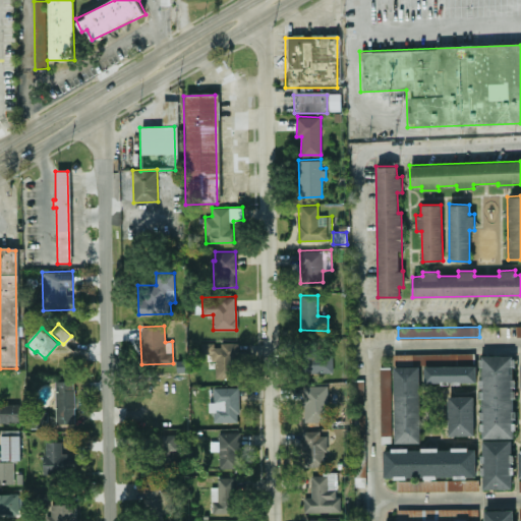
[(333,354),(321,354),(320,339),(298,340),(299,372),(333,371),(333,354)]
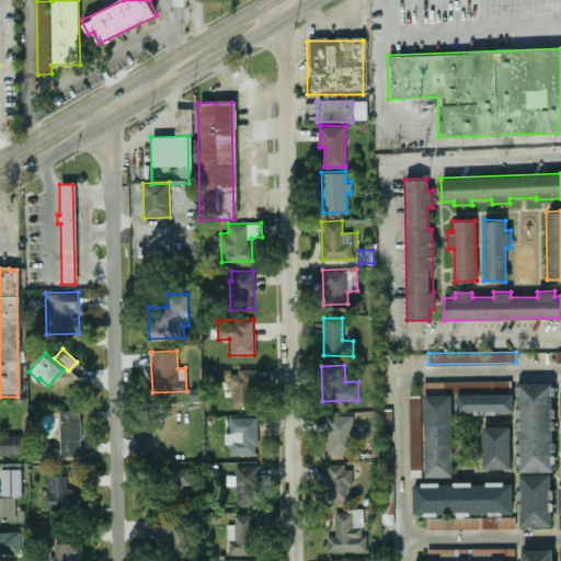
[(230,407),(254,405),(253,369),(230,370),(230,368),(216,368),(217,381),(230,380),(230,407)]
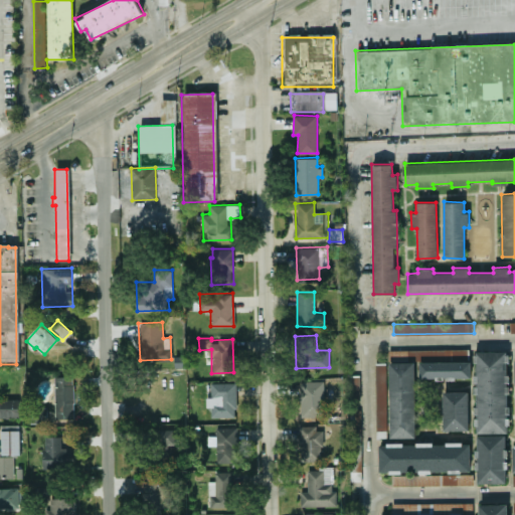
[(508,433),(507,351),(475,351),(476,433),(508,433)]
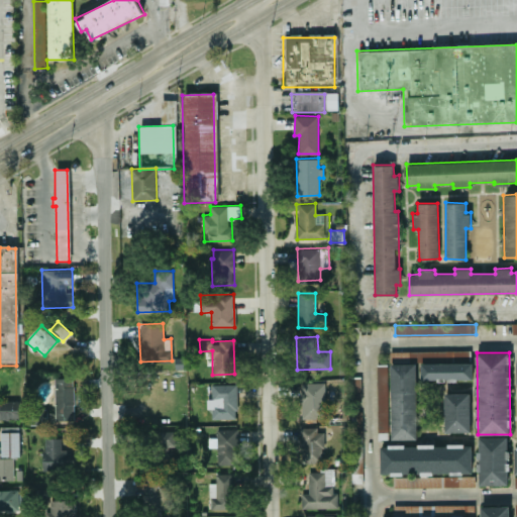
[(473,380),(473,363),(421,364),(421,381),(473,380)]
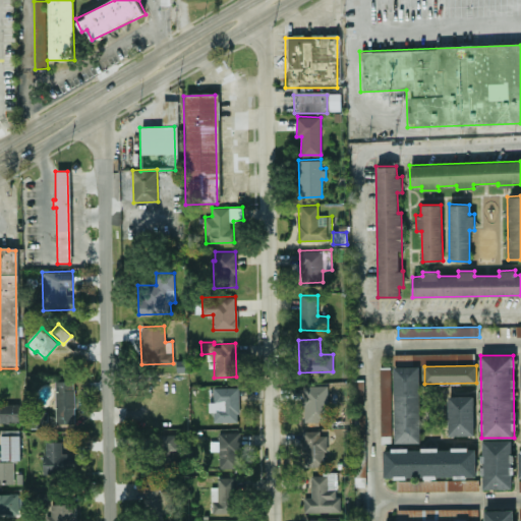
[(391,443),(391,366),(380,366),(381,443),(391,443)]
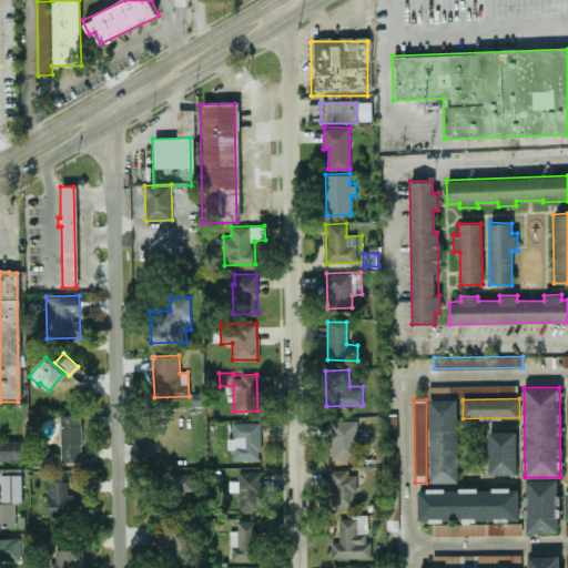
[(458,482),(457,399),(428,399),(429,483),(458,482)]
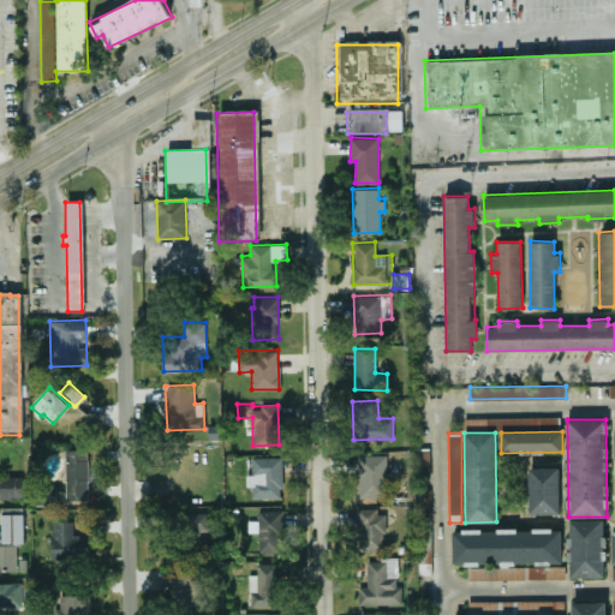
[(65,500),(88,499),(88,449),(64,449),(65,500)]
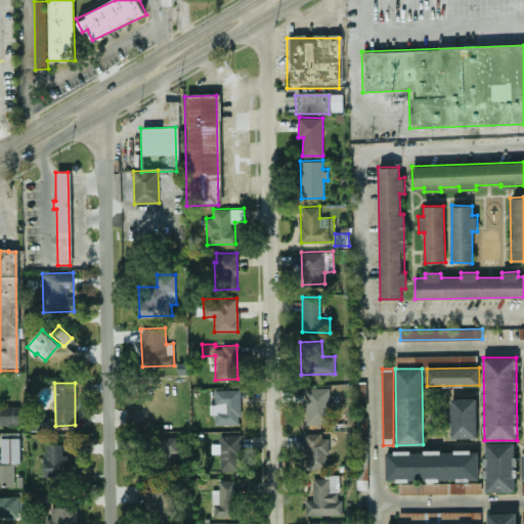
[(365,383),(355,383),(354,402),(365,402),(365,383)]
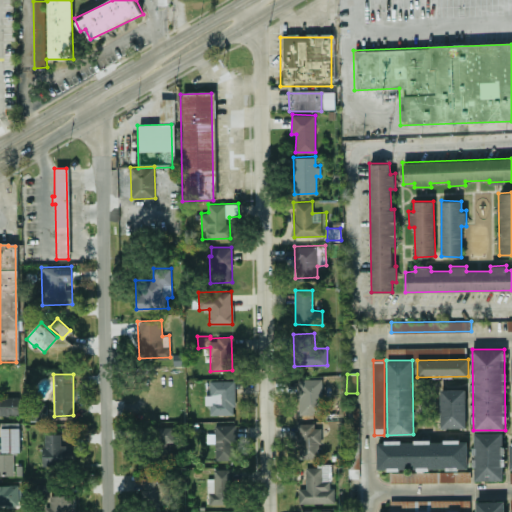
[(321,378),(297,379),(298,414),(322,414),(321,378)]
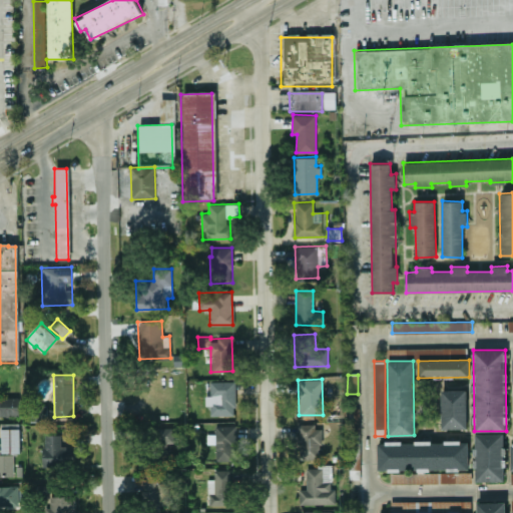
[(209,381),(209,396),(205,396),(205,406),(210,406),(209,415),(234,415),(235,381),(209,381)]
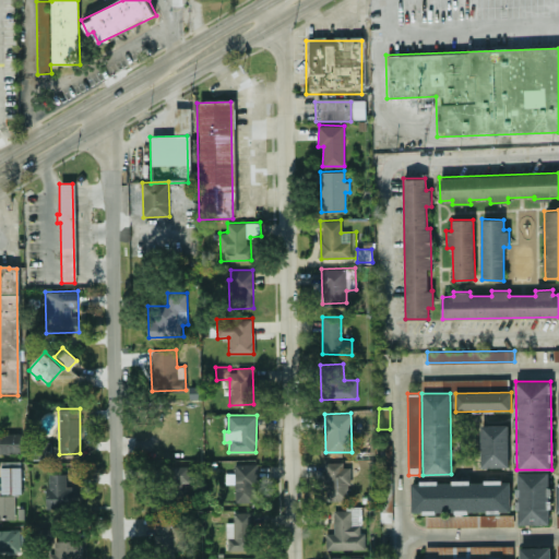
[(480,425),(482,467),(509,466),(508,425),(480,425)]
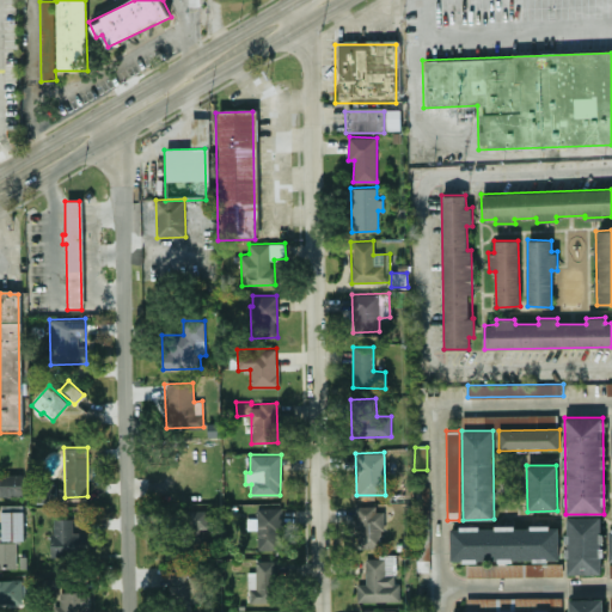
[(22,473),(0,473),(0,496),(22,496),(22,473)]
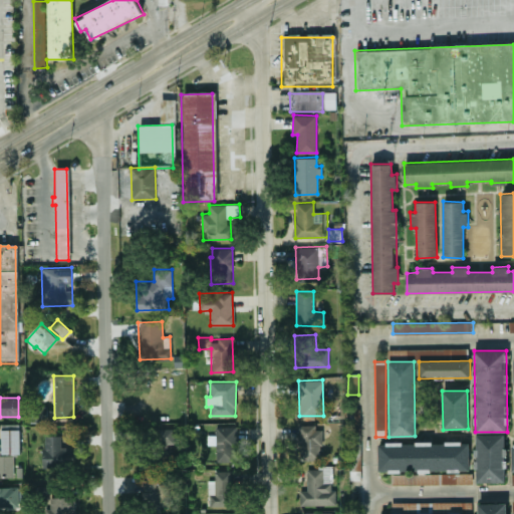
[(2,454),(20,454),(19,424),(1,424),(2,454)]
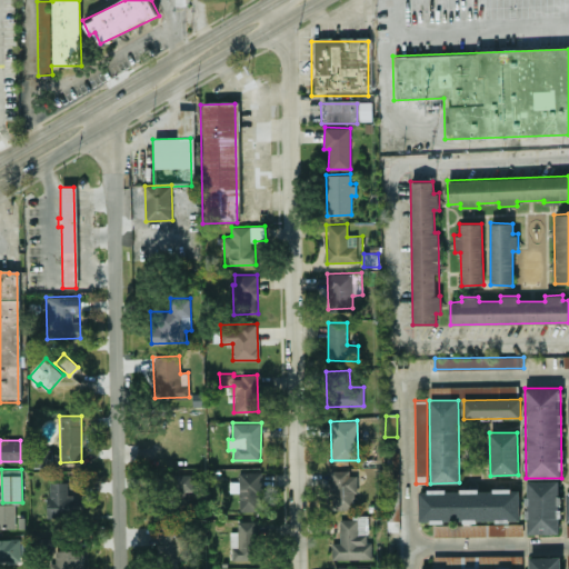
[(261,472),(238,471),(238,481),(230,481),(229,491),(239,491),(239,511),(260,511),(261,472)]
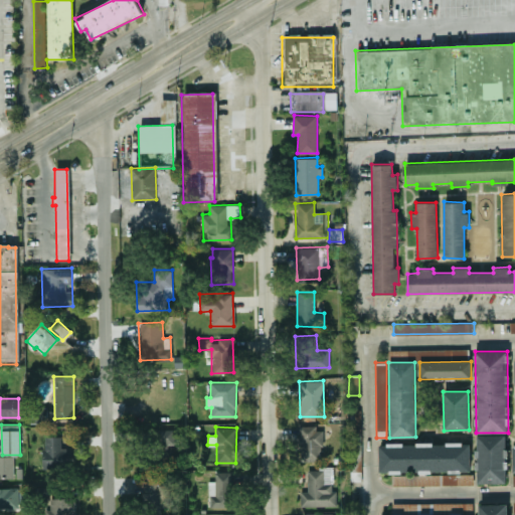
[(322,461),(321,426),(300,426),(300,461),(322,461)]
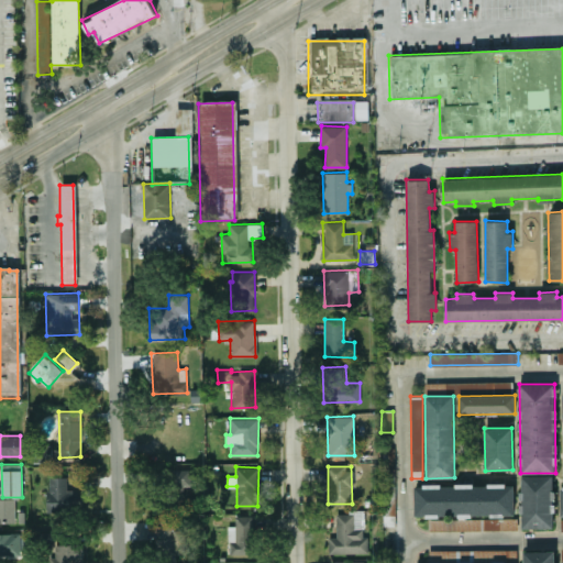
[(189,470),(172,470),(173,486),(190,486),(189,470)]
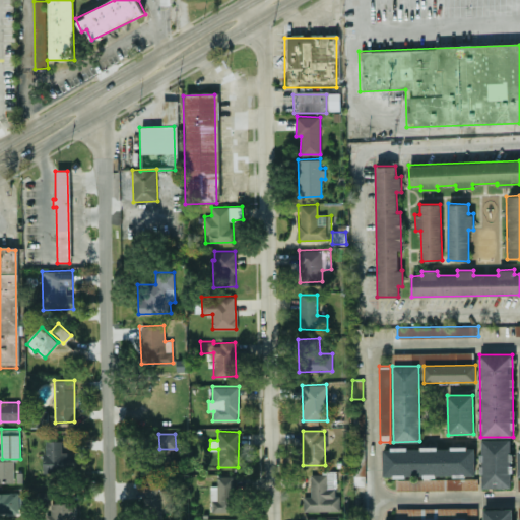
[(511,488),(511,439),(480,439),(480,488),(511,488)]
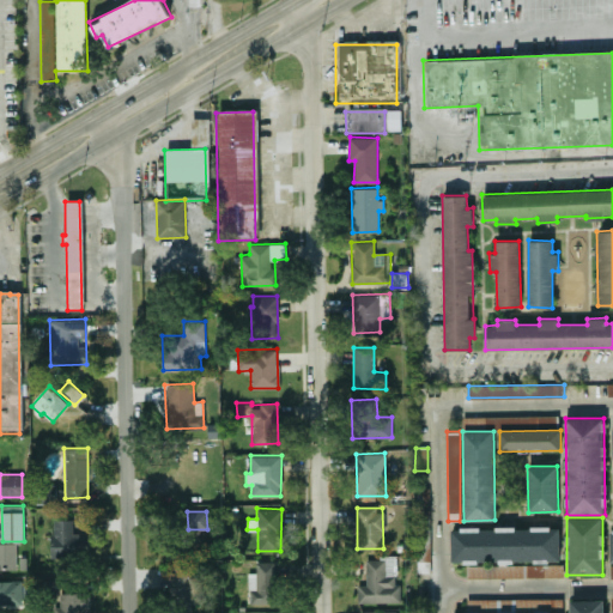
[(72,520),(52,520),(52,557),(87,557),(87,533),(72,533),(72,520)]
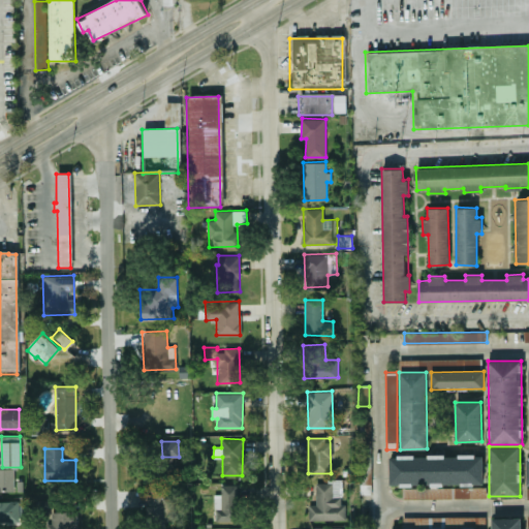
[(486,498),(486,485),(484,485),(484,455),(390,455),(390,486),(403,486),(403,498),(486,498)]
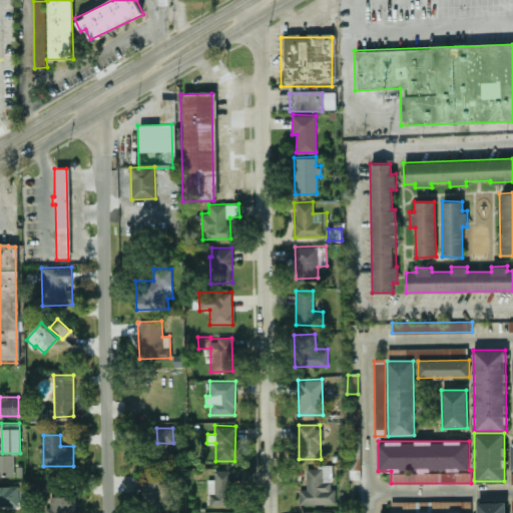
[(0,476),(13,476),(13,454),(0,454),(0,476)]
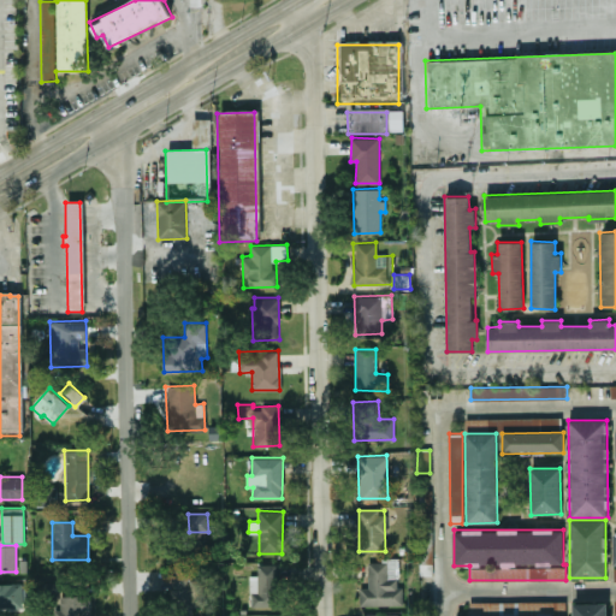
[(185,561),(197,561),(197,550),(185,550),(185,561)]
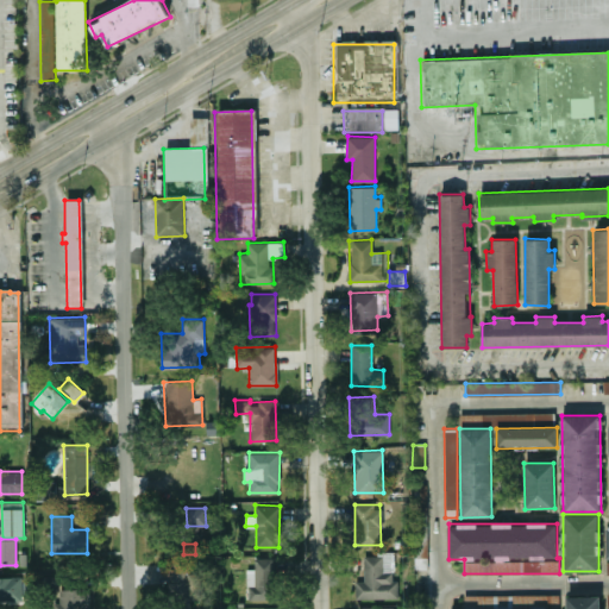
[(363,553),(363,581),(355,581),(356,598),(397,597),(397,579),(394,581),(394,552),(363,553)]
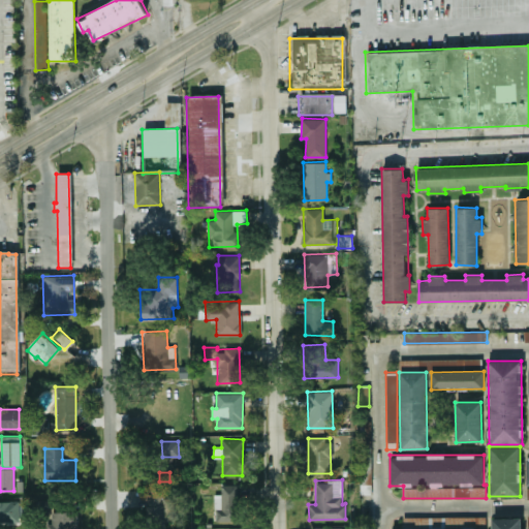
[(215,494),(214,521),(237,521),(238,485),(220,484),(220,494),(215,494)]
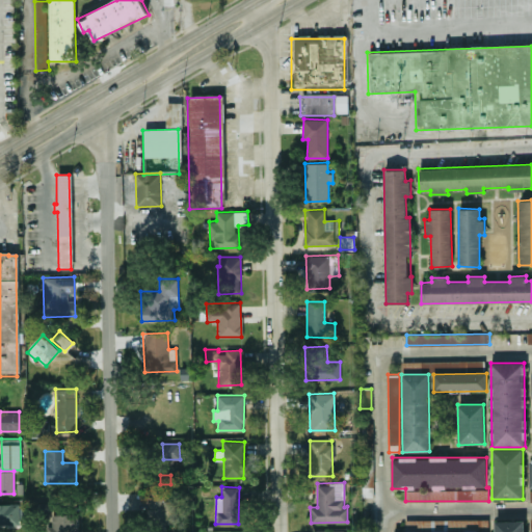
[(165,491),(149,490),(149,522),(175,523),(175,501),(165,501),(165,491)]
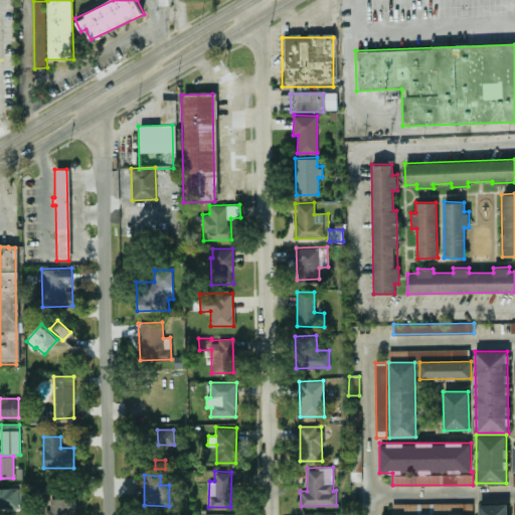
[(0,507),(18,507),(17,487),(0,487),(0,507)]
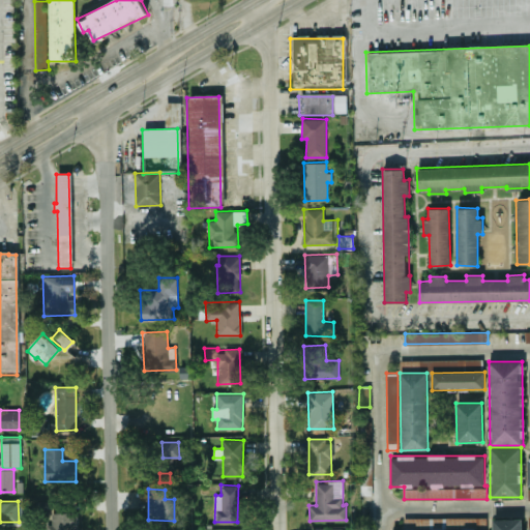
[(46,529),(78,529),(78,512),(51,512),(51,524),(47,524),(46,529)]
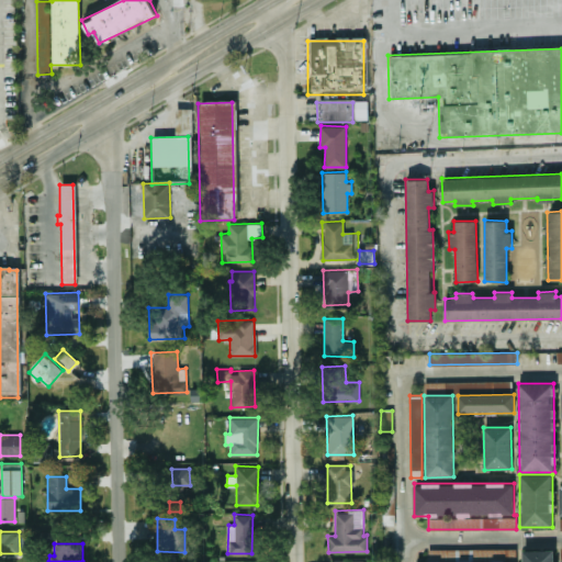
[(520,561),(552,561),(552,550),(520,550),(520,561)]
